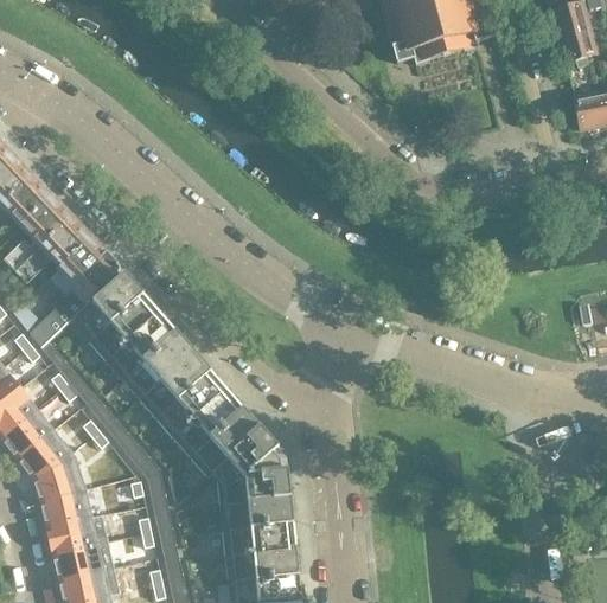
[(270,0),(272,2),(280,11),(281,8),(289,6),(292,13),(291,13),(292,15),(305,12),(301,2),(312,0),(270,0)]
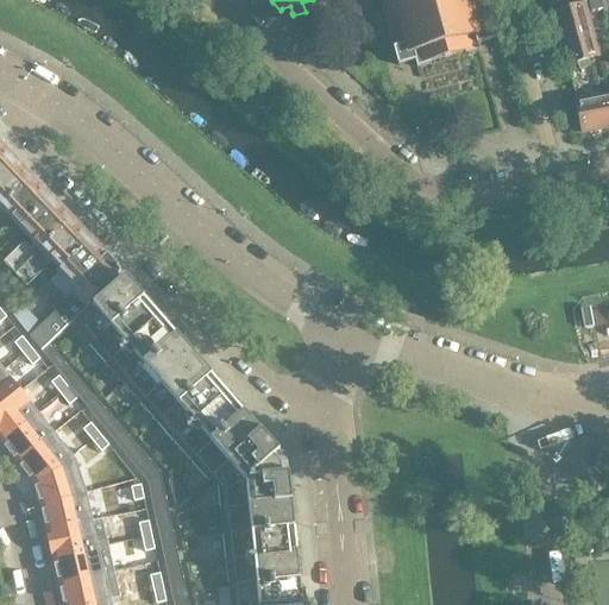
[(382,0),(383,5),(382,5),(382,8),(384,8),(387,17),(384,18),(385,21),(388,20),(390,30),(388,30),(389,33),(391,33),(394,42),(393,42),(397,62),(413,57),(415,63),(429,58),(428,57),(463,49),(463,50),(477,45),(476,41),(494,36),(488,17),(485,17),(483,8),(485,7),(484,5),(483,5),(481,0),(382,0)]
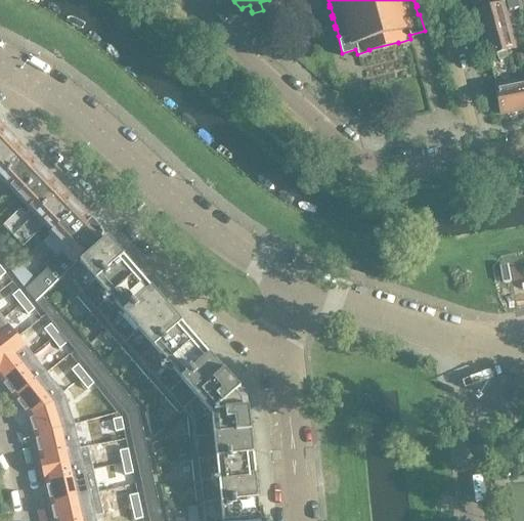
[(471,0),(474,9),(481,31),(509,24),(505,8),(503,0),(504,0),(471,0)]
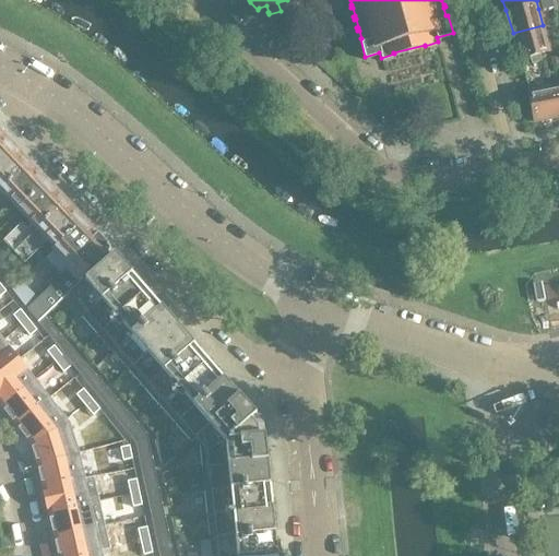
[(543,25),(513,33),(520,57),(549,49),(549,48),(558,46),(558,40),(558,38),(547,42),(543,25)]
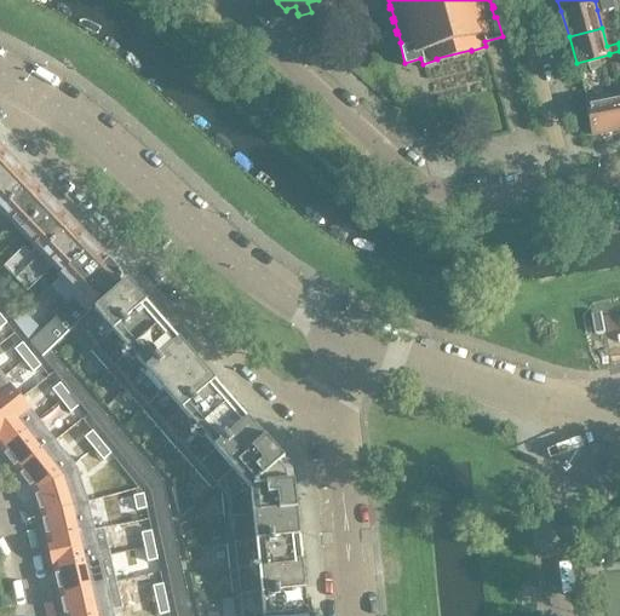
[(612,93),(585,98),(592,132),(618,127),(612,93)]
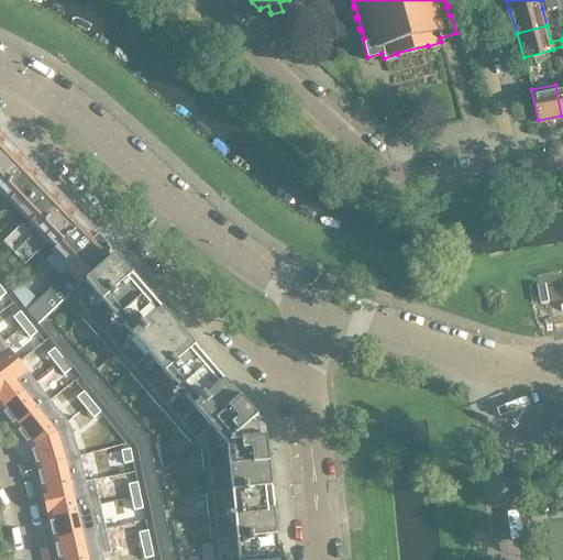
[(0,157),(12,146),(0,133),(0,157)]
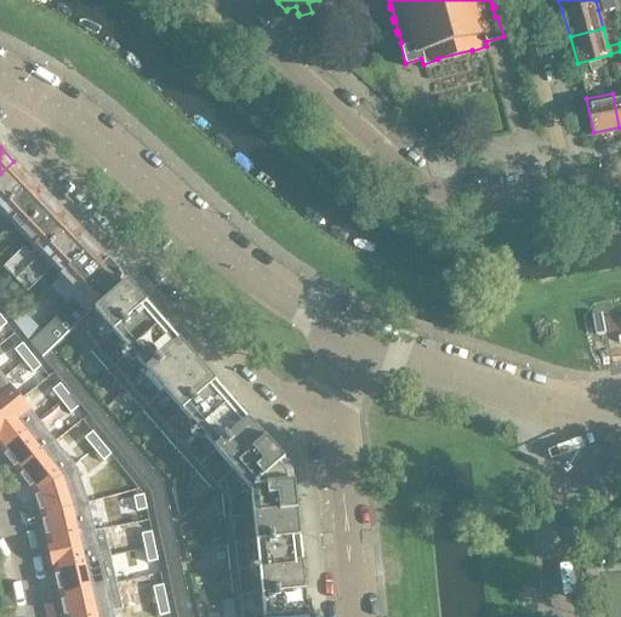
[(0,213),(1,213),(35,183),(13,161),(0,173),(0,213)]
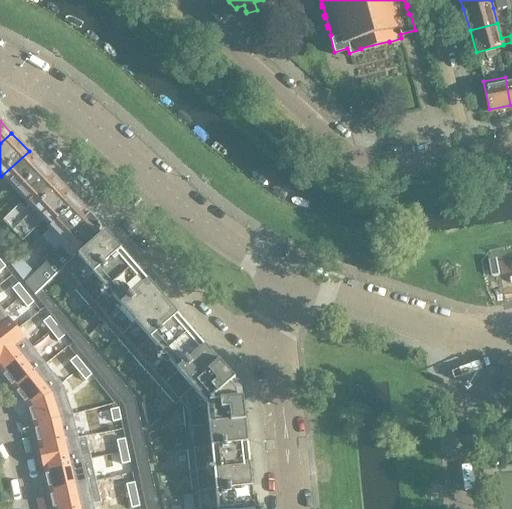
[(18,194),(46,169),(29,151),(1,176),(0,176),(0,192),(6,186),(4,183),(6,181),(18,194)]
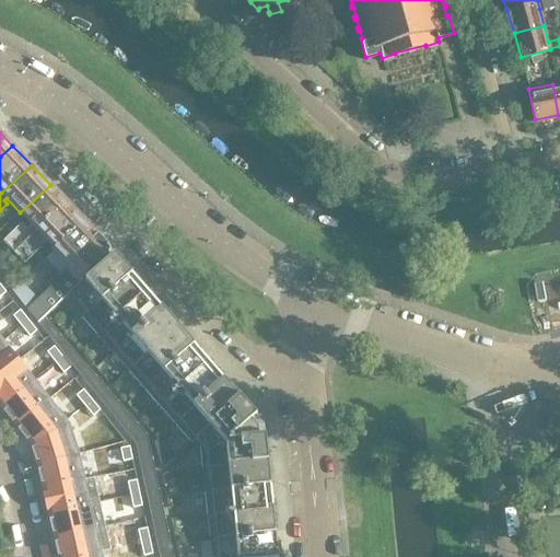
[(37,231),(68,204),(50,185),(20,212),(27,221),(24,224),(21,222),(2,240),(14,252),(37,231)]
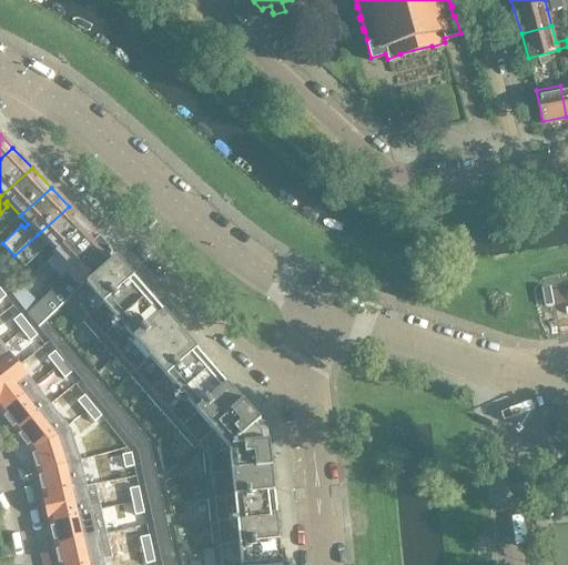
[(85,223),(69,207),(38,234),(14,255),(24,264),(48,244),(53,250),(51,251),(52,253),(85,223)]
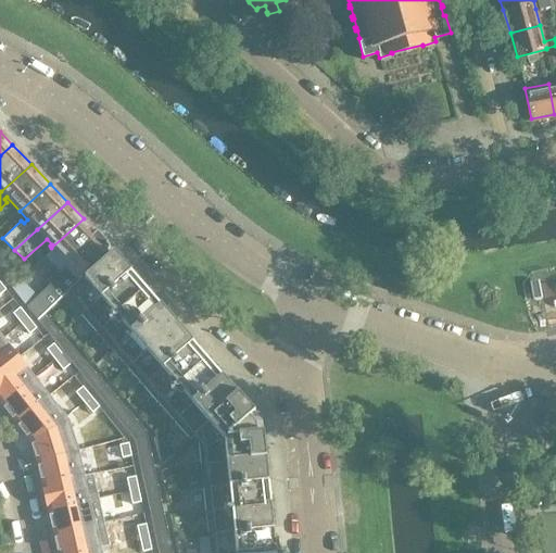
[(51,248),(46,253),(62,269),(68,264),(70,266),(87,251),(85,249),(100,236),(84,218),(51,248)]
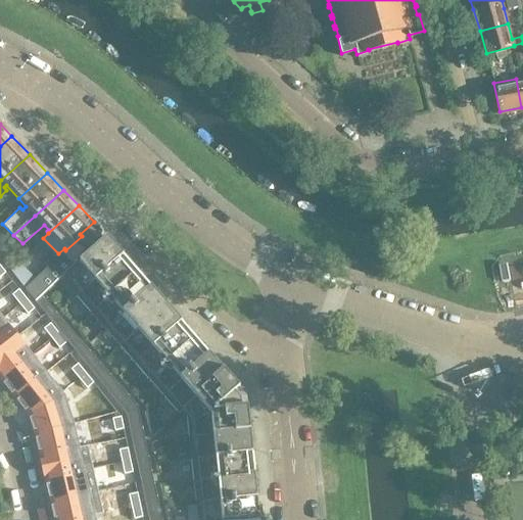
[(24,285),(35,297),(103,231),(94,222),(80,234),(82,236),(65,250),(64,248),(58,253),(24,285)]
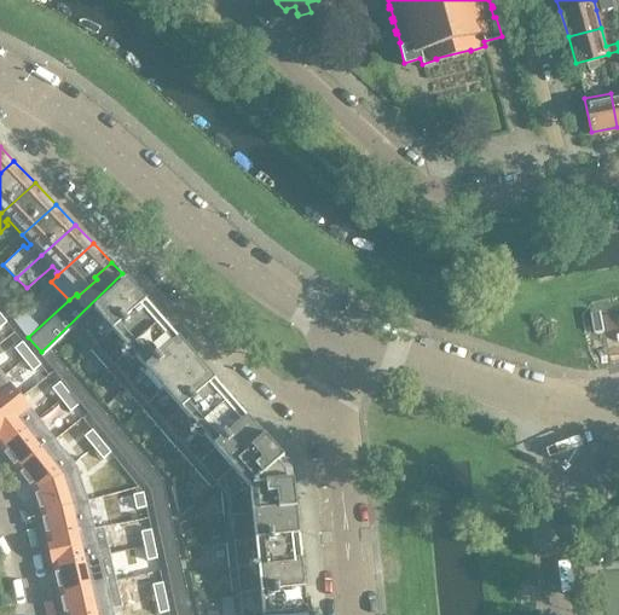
[(162,319),(127,278),(70,328),(106,367),(162,319)]
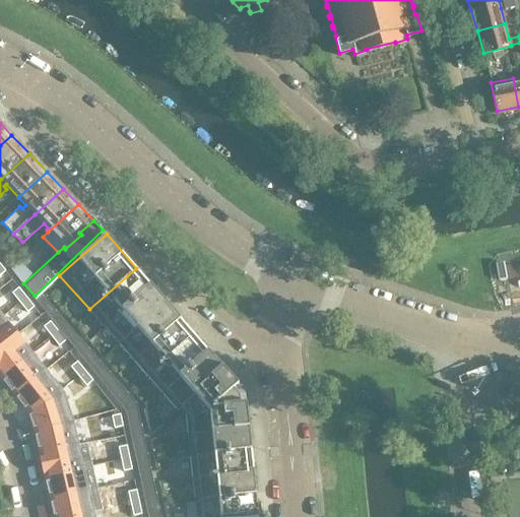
[(0,252),(10,265),(17,259),(3,244),(0,247),(0,252)]
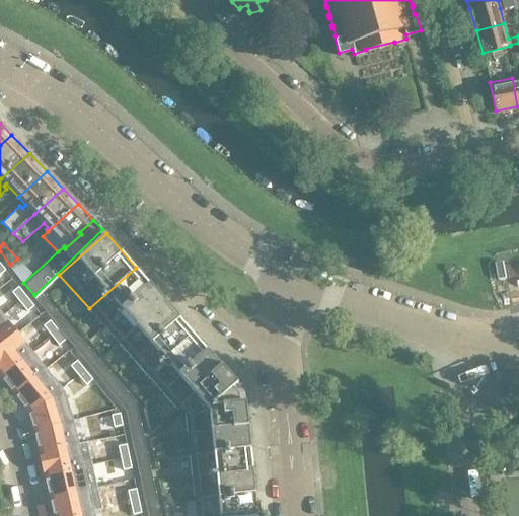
[(21,260),(12,268),(24,281),(33,273),(21,260)]
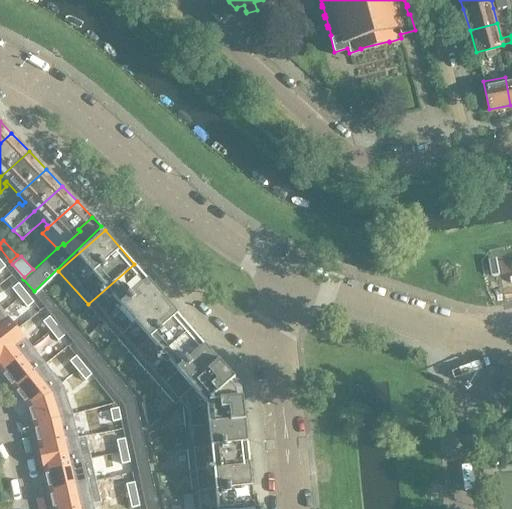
[(162,296),(134,264),(88,304),(117,336),(162,296)]
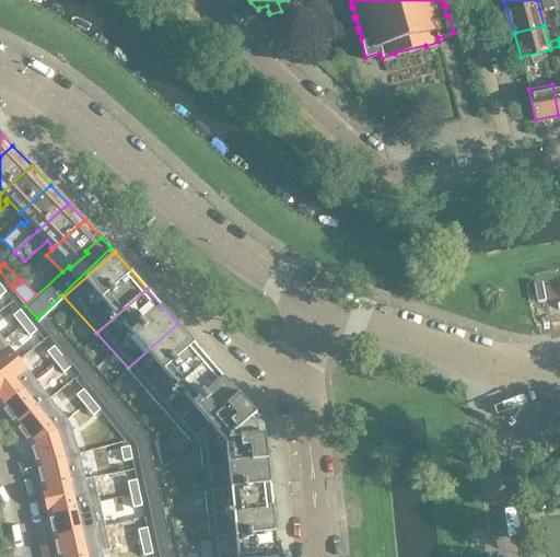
[(20,308),(12,314),(21,324),(28,317),(20,308)]
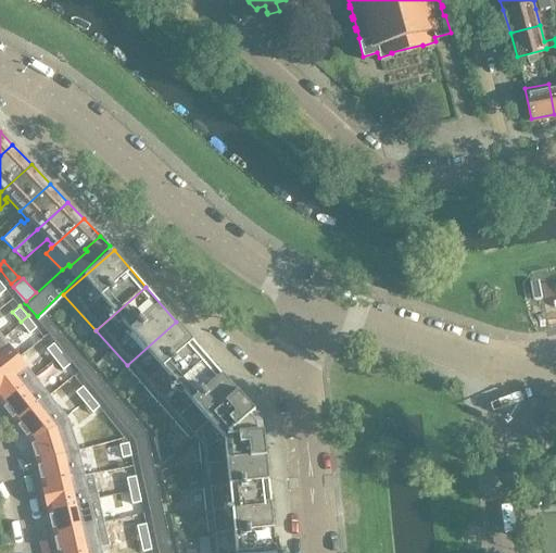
[(172,552),(147,429),(43,312),(37,317),(55,339),(72,361),(135,438),(159,552),(172,552)]
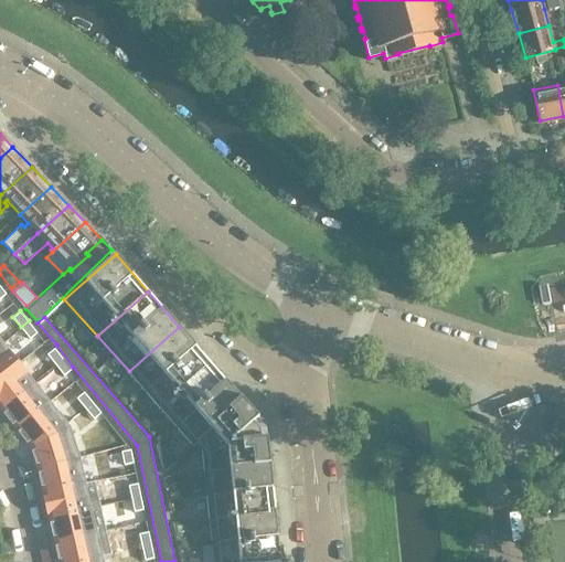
[(29,320),(21,327),(29,337),(36,331),(29,320)]
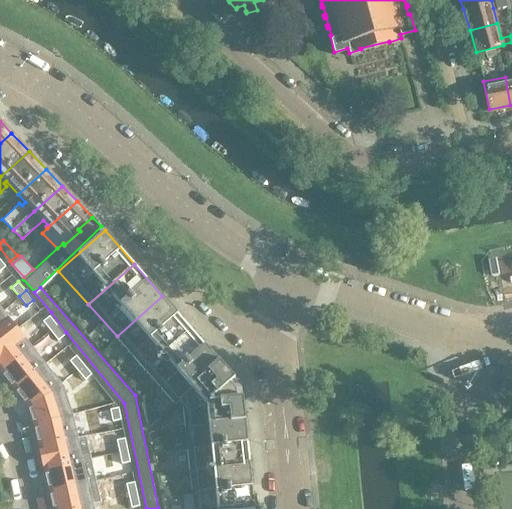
[(191,329),(162,296),(117,336),(144,369),(163,352),(191,329)]
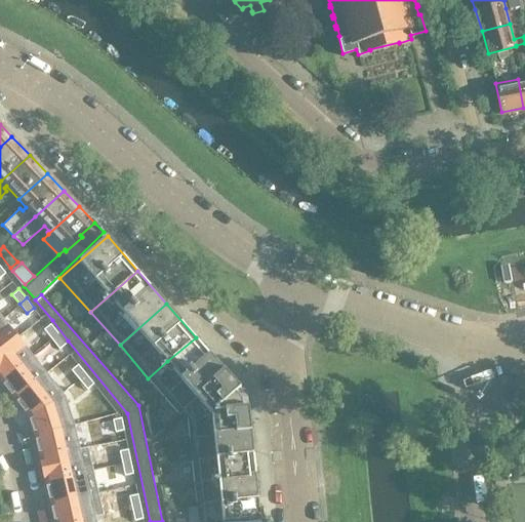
[(3,318),(0,320),(0,350),(18,336),(3,318)]
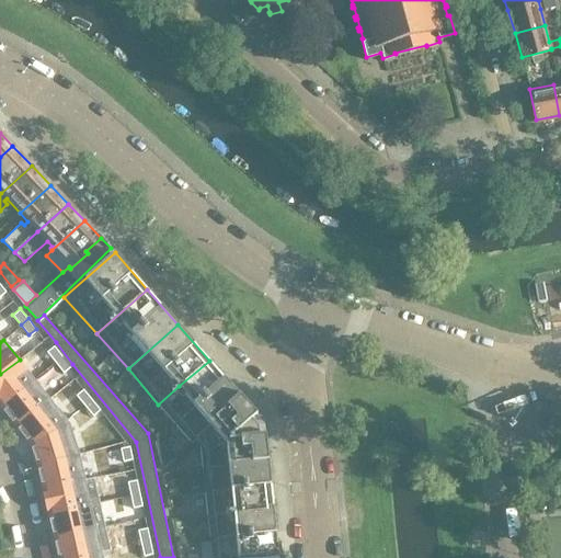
[(54,344),(46,351),(55,361),(63,355),(54,344)]
